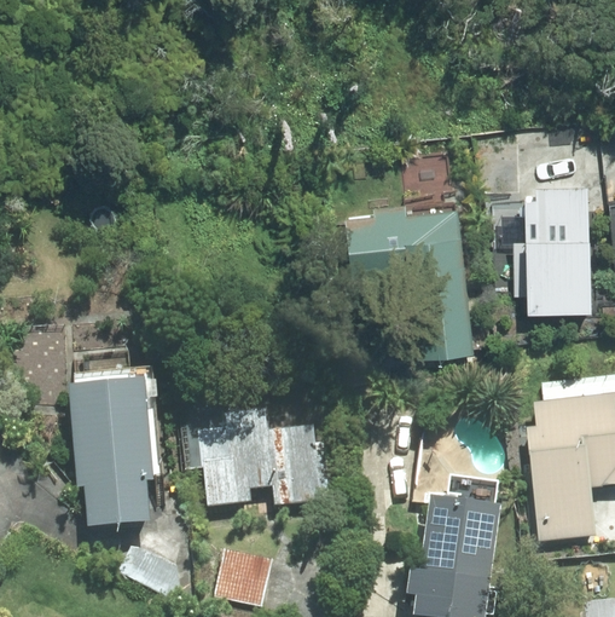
[(590,178),(522,180),(528,310),(596,307),(590,178)]
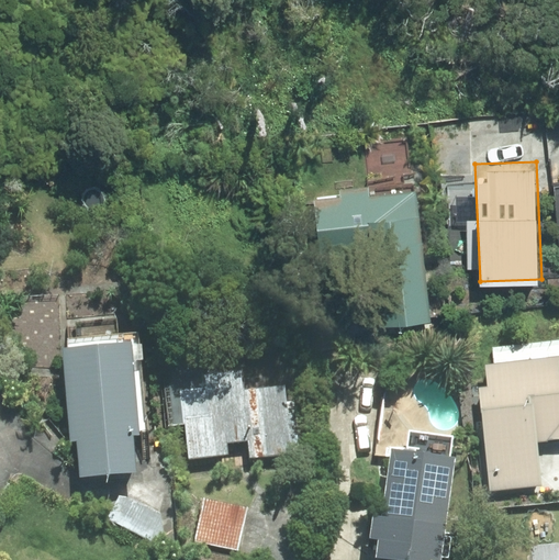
[(378,321),(431,316),(417,180),(314,190),(320,249),(370,245),(378,321)]
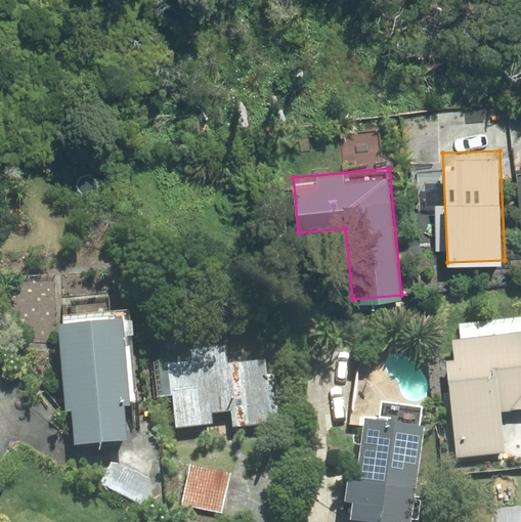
[(126,440),(124,406),(130,406),(124,321),(58,325),(64,410),(70,410),(73,444),(126,440)]
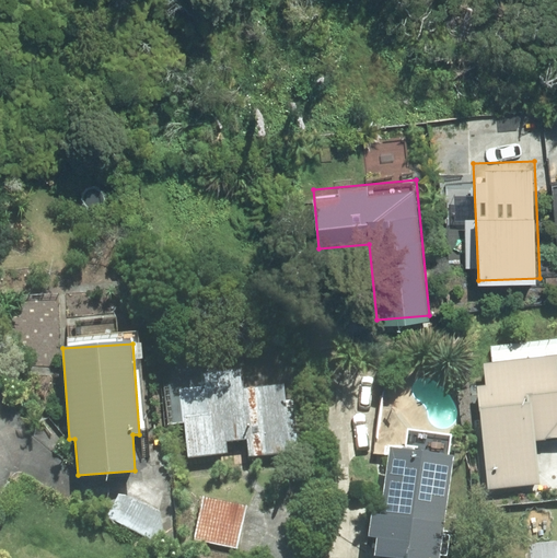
[(556,361),(476,367),(485,490),(536,487),(533,440),(556,438),(556,361)]
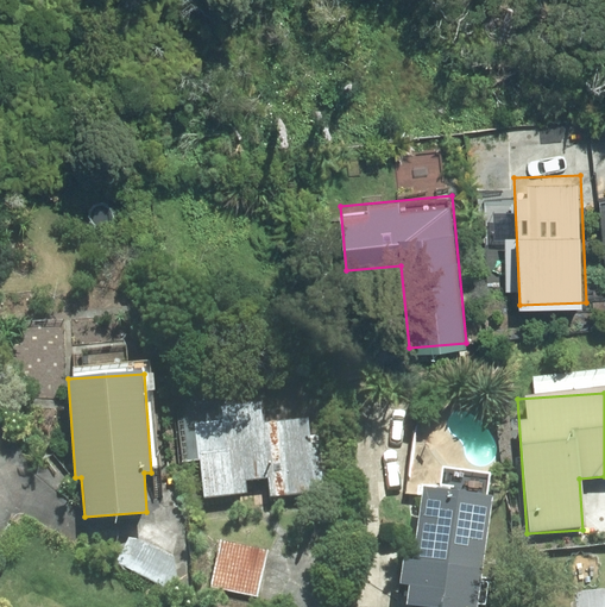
[(269,495),(322,489),(316,435),(310,435),(308,417),(264,423),(262,399),(218,404),(219,419),(194,421),(201,496),(244,492),(243,480),(266,477),(269,495)]
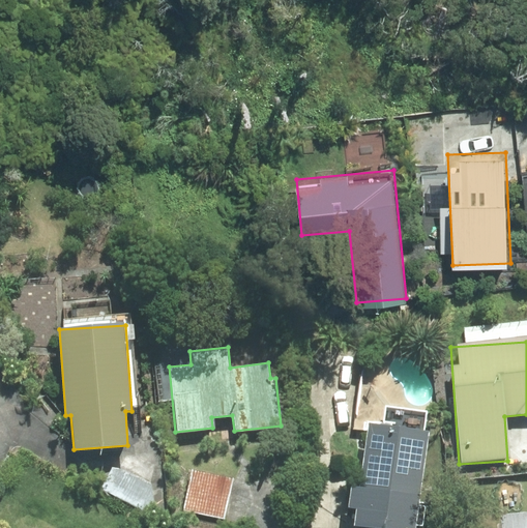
[(419,496),(430,431),(370,421),(358,488),(352,487),(349,508),(357,509),(354,525),(374,527),(416,527),(422,496),(419,496)]
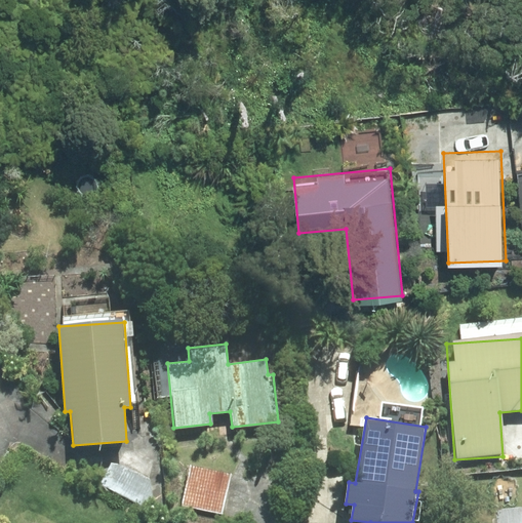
[(110,460),(97,483),(145,507),(150,496),(148,480),(110,460)]
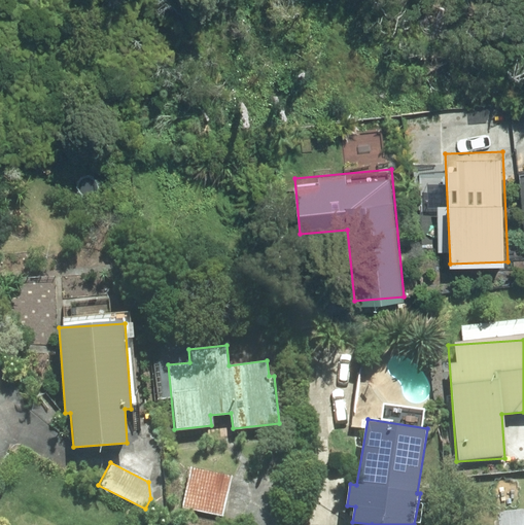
[(179,505),(221,515),(230,476),(187,466),(179,505)]
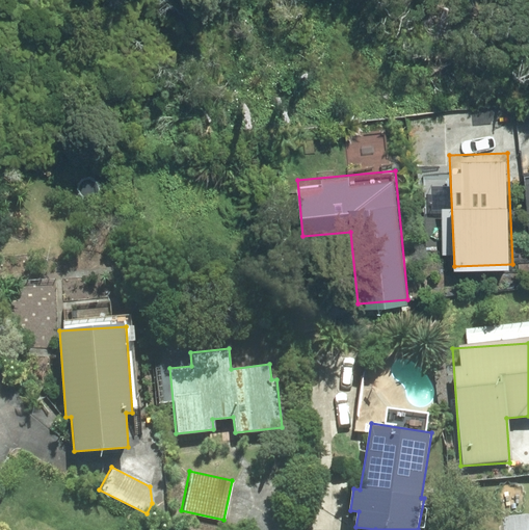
[(528,529),(528,512),(502,515),(503,529),(528,529)]
